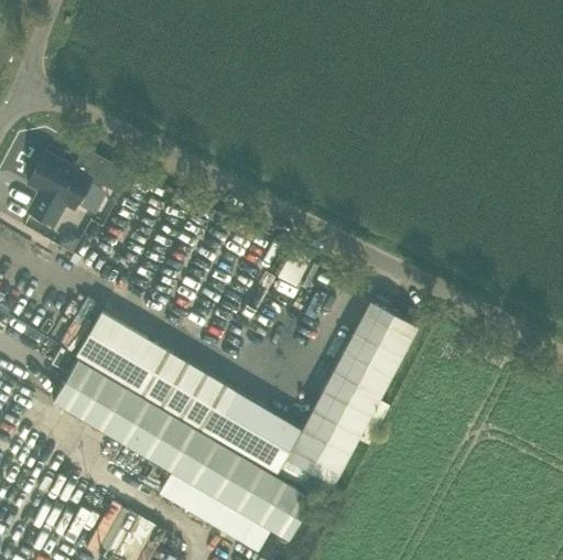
[(30,214),(49,224),(55,227),(66,206),(74,211),(91,180),(46,154),(29,186),(44,194),(40,202),(36,201),(30,214)]
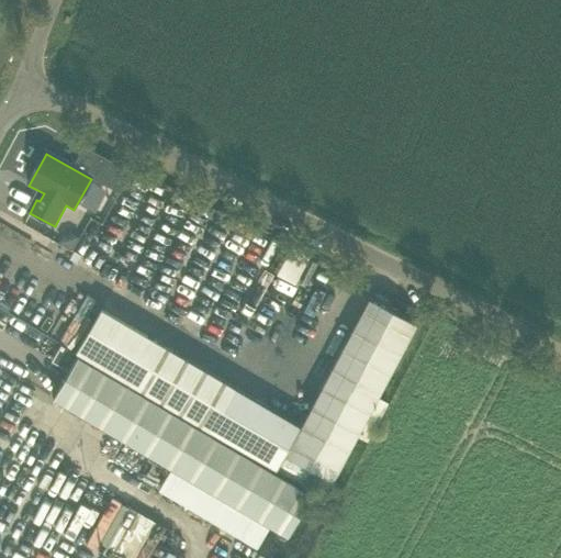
[(73,253),(79,240),(73,236),(64,237),(59,245),(73,253)]
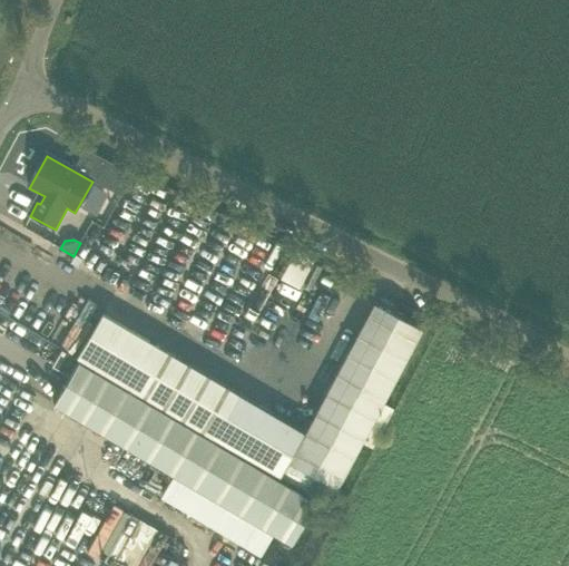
[(375,306),(306,436),(284,477),(332,504),(423,331),(375,306)]
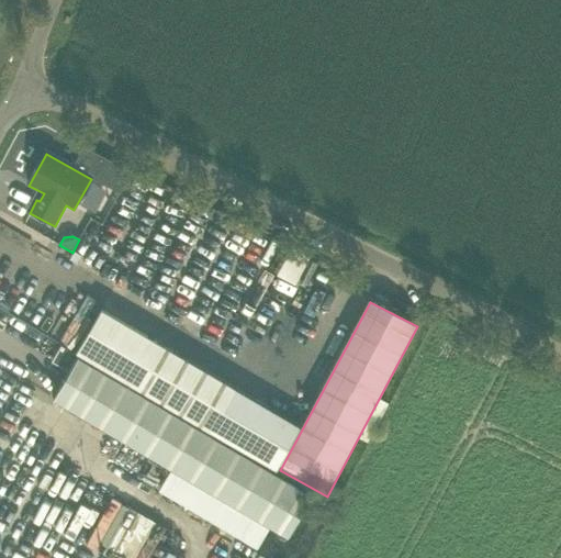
[(137,387),(211,432),(211,431),(280,470),(302,430),(235,391),(161,347),(102,311),(76,354),(135,390),(137,387)]
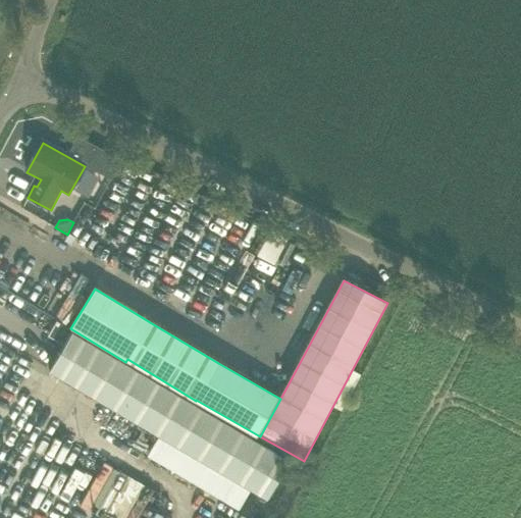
[(65,348),(73,332),(57,323),(49,339),(65,348)]
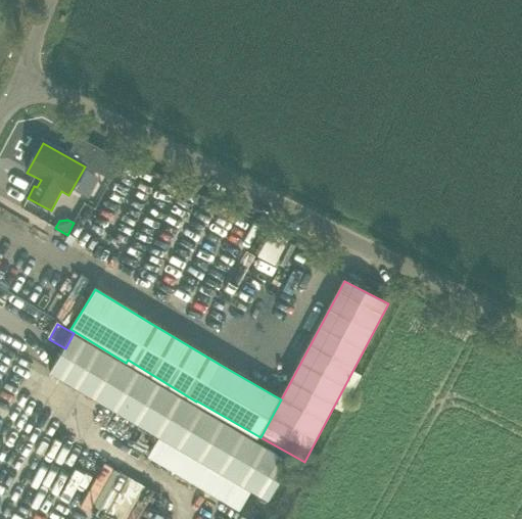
[(302,465),(304,462),(261,437),(196,400),(196,402),(193,406),(76,336),(54,374),(161,436),(148,459),(240,513),(253,490),(272,501),(295,461),(302,465)]
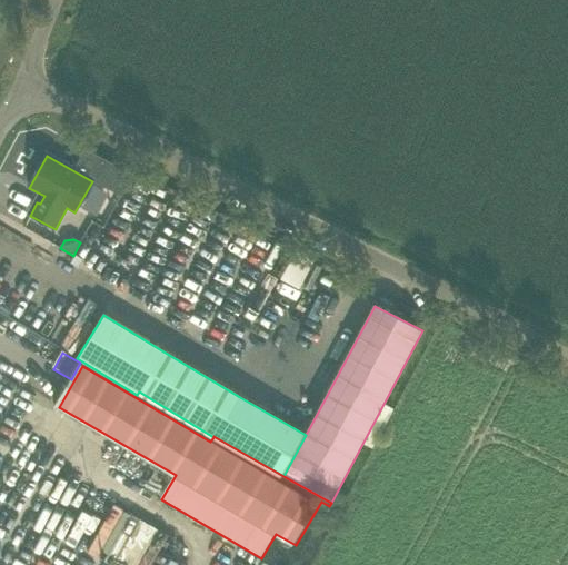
[(146,564),(160,525),(117,509),(109,531),(115,533),(103,564),(146,564)]
